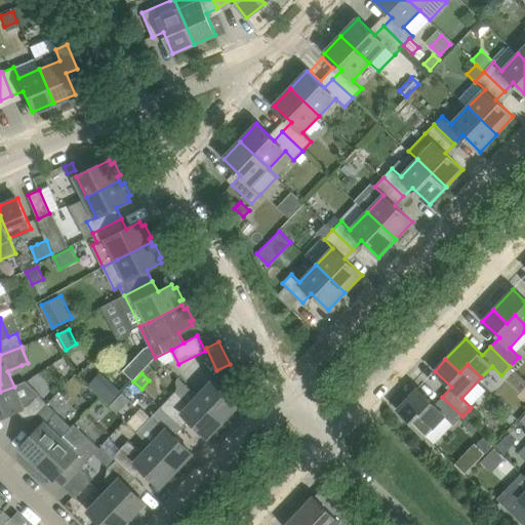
[(207,436),(224,419),(199,397),(178,377),(176,379),(176,384),(176,386),(177,389),(176,392),(161,407),(183,428),(190,419),(207,436)]
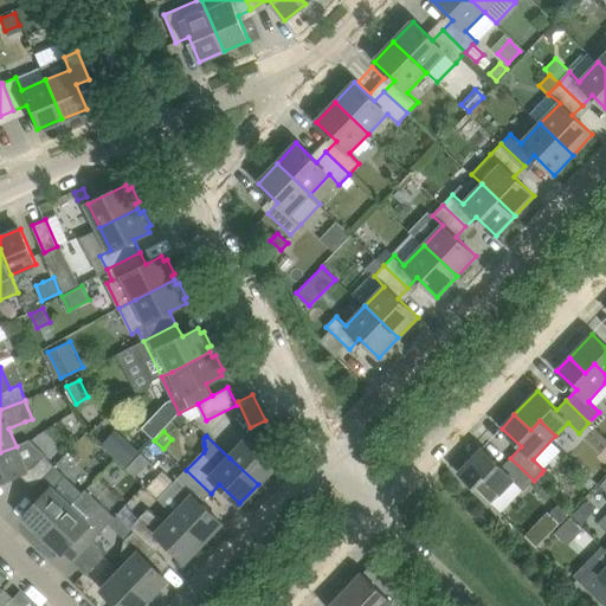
[(249,439),(230,458),(258,484),(276,465),(249,439)]
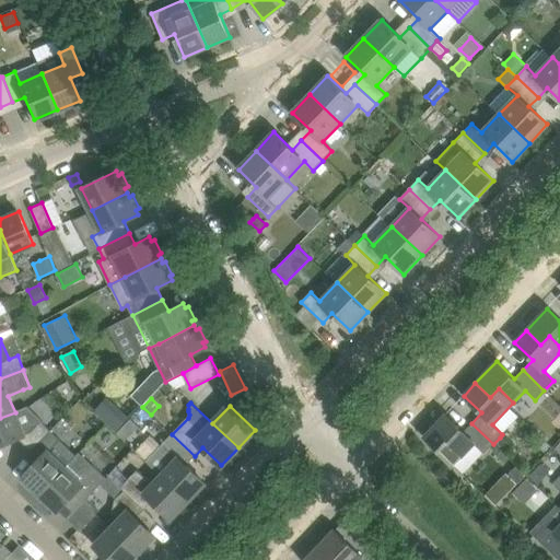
[(0,445),(19,438),(32,451),(51,431),(42,421),(28,407),(15,412),(0,418),(0,445)]
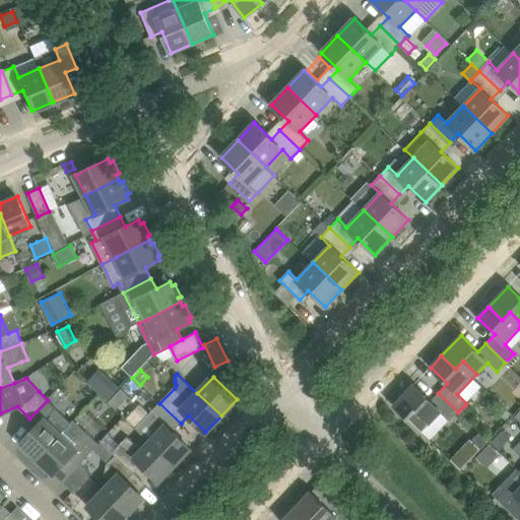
[(119,387),(111,380),(100,391),(109,399),(119,387)]
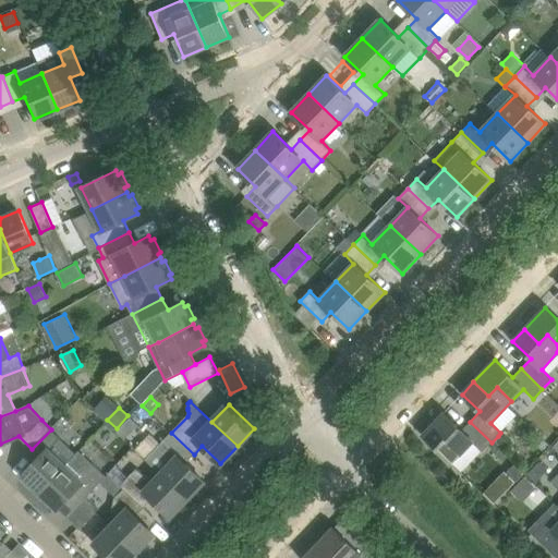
[(424,434),(422,435),(438,450),(452,463),(461,453),(473,441),(483,451),(492,443),(470,422),(462,431),(444,413),(424,434)]
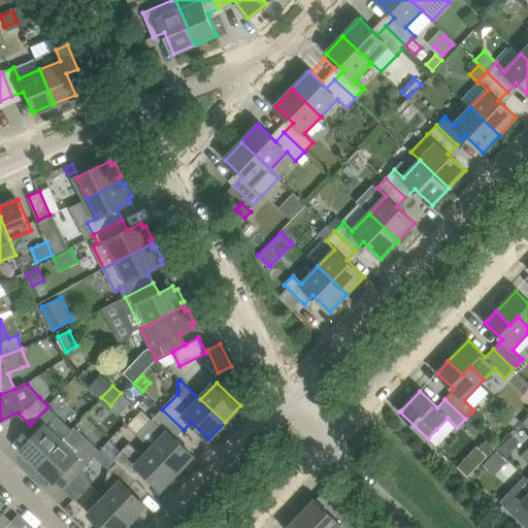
[(22,450),(38,465),(73,429),(48,406),(30,425),(38,432),(22,450)]
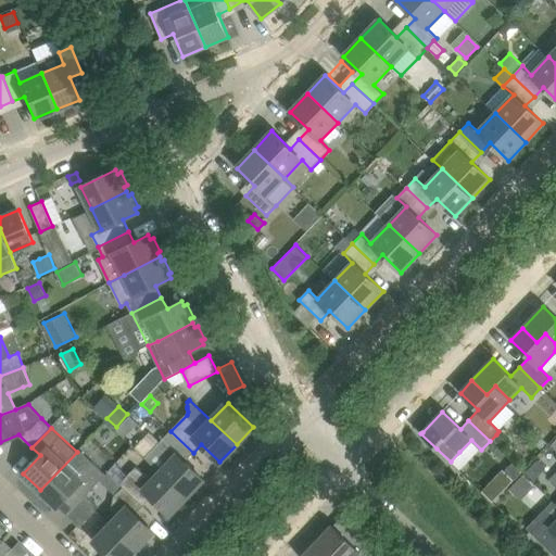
[(146,458),(161,472),(187,496),(203,479),(185,462),(193,453),(171,431),(146,458)]
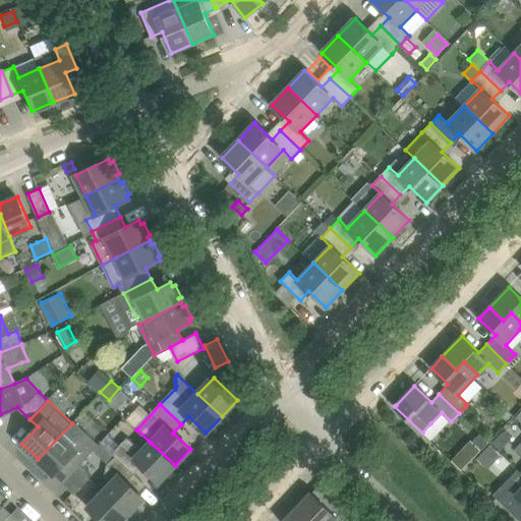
[(83,435),(72,423),(38,459),(54,475),(70,459),(77,466),(79,464),(80,465),(100,445),(87,432),(83,435)]
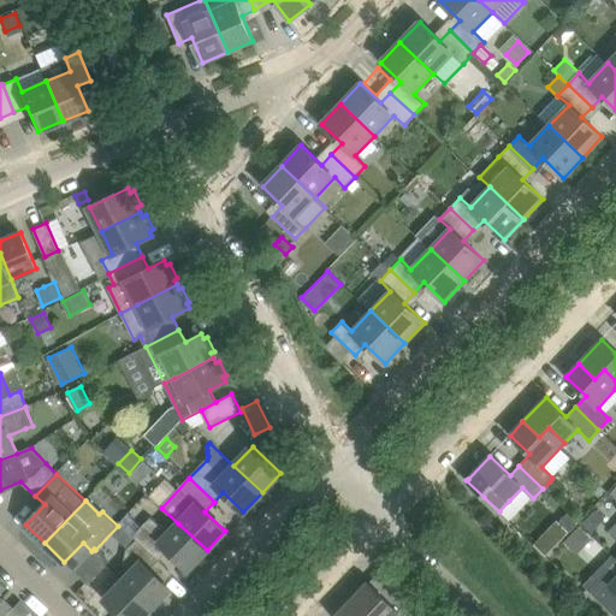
[(582,525),(591,533),(605,519),(596,510),(582,525)]
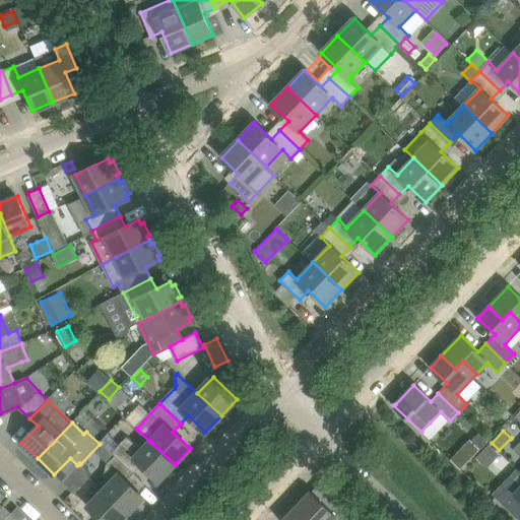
[(472,440),(474,442),(475,444),(469,450),(474,456),(481,449),(489,441),(480,432),(472,440)]
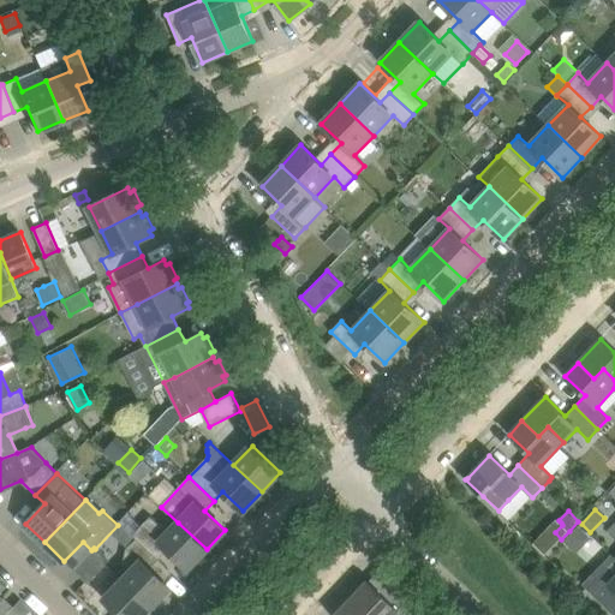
[(133,535),(137,538),(159,559),(168,549),(187,568),(207,549),(178,523),(168,532),(151,517),(133,535)]
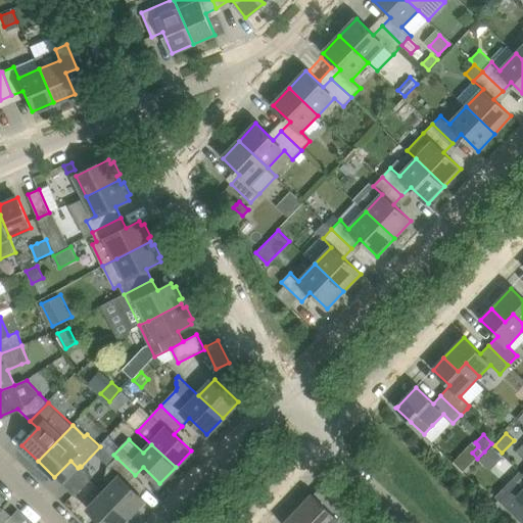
[(492,446),(479,460),(489,470),(503,457),(492,446)]
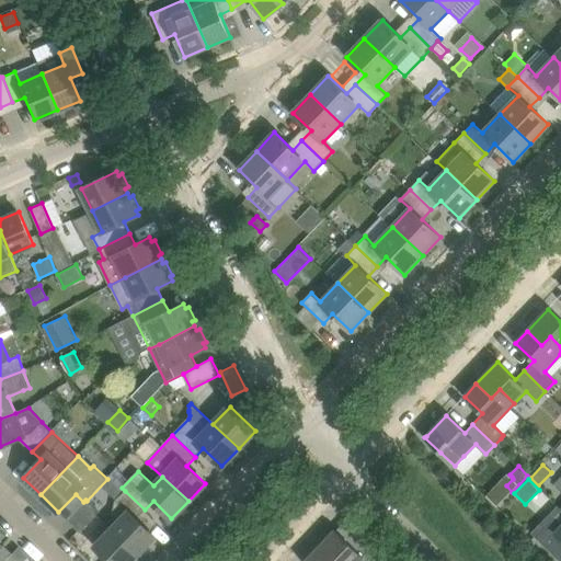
[(115,495),(118,499),(117,500),(113,513),(121,521),(112,529),(138,553),(155,536),(137,518),(145,510),(125,491),(122,488),(115,495)]
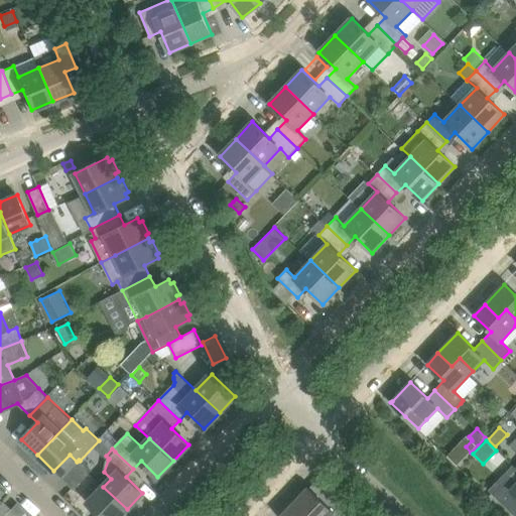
[(61,478),(74,490),(88,475),(90,473),(88,472),(90,470),(89,469),(80,461),(79,460),(77,462),(61,478)]
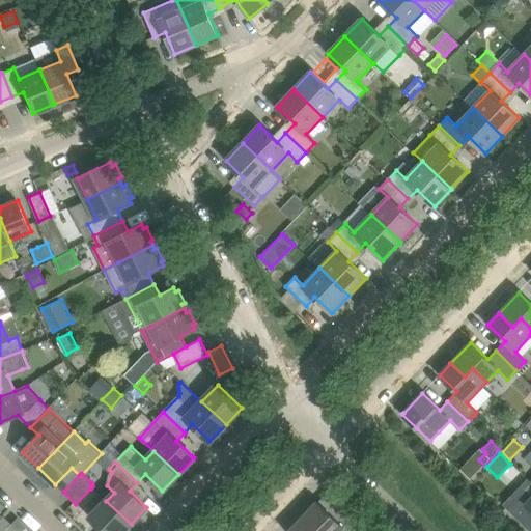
[(530,499),(530,500),(522,492),(506,507),(530,530),(530,499)]
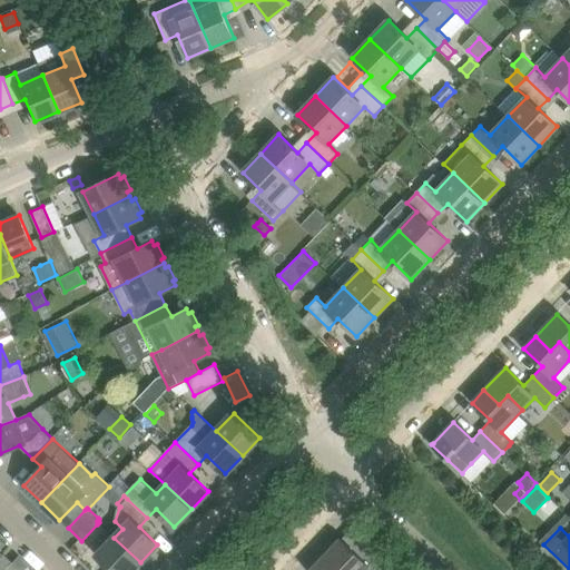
[(133,569),(140,562),(114,538),(97,556),(111,569),(133,569)]
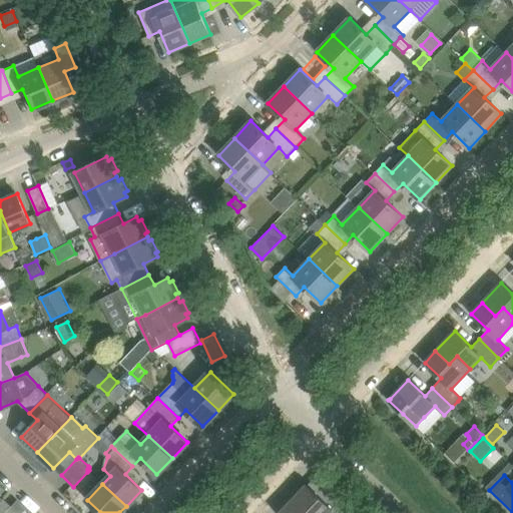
[(308,485),(293,500),(307,512),(353,512),(331,489),(322,498),(308,485)]
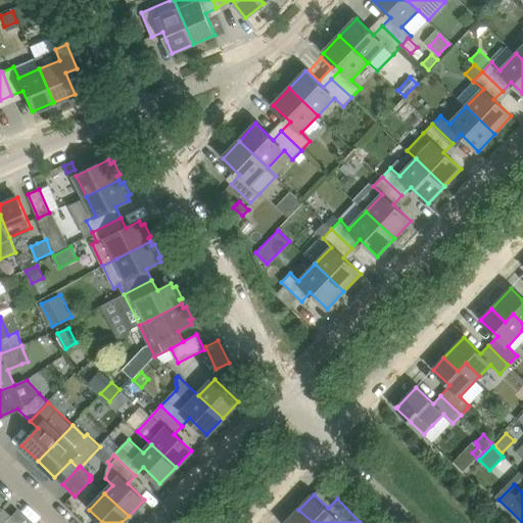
[(285,522),(313,522),(298,510),(285,522)]
